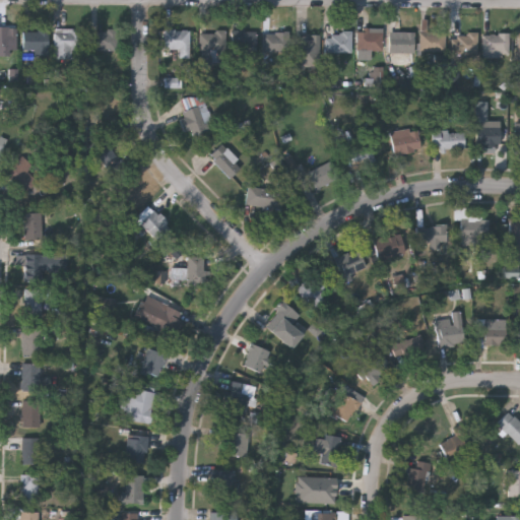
[(77,27),(77,50),(54,50),(54,27),(77,27)]
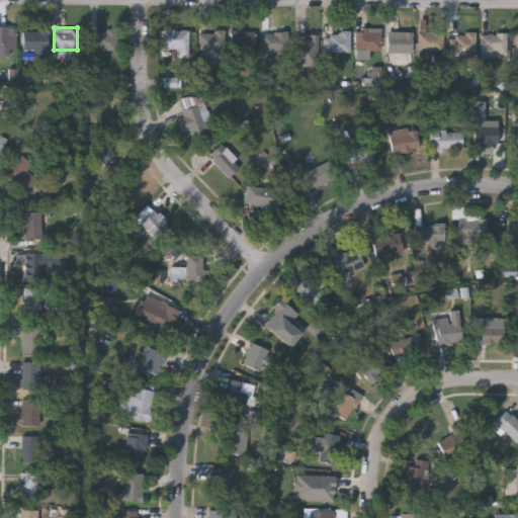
[(5,54),(0,54),(0,28),(15,28),(15,48),(5,48),(5,54)]
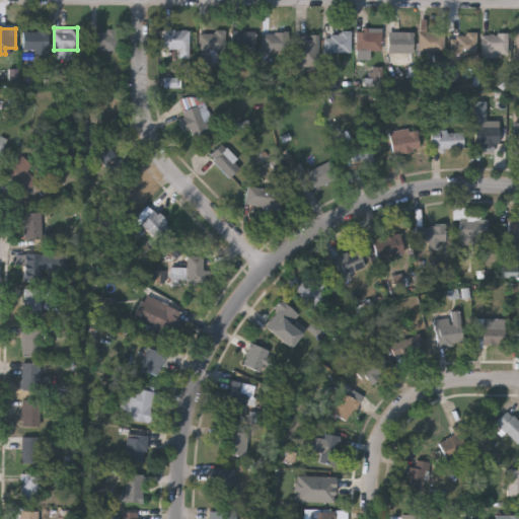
[(116,30),(114,51),(90,48),(92,28),(116,30)]
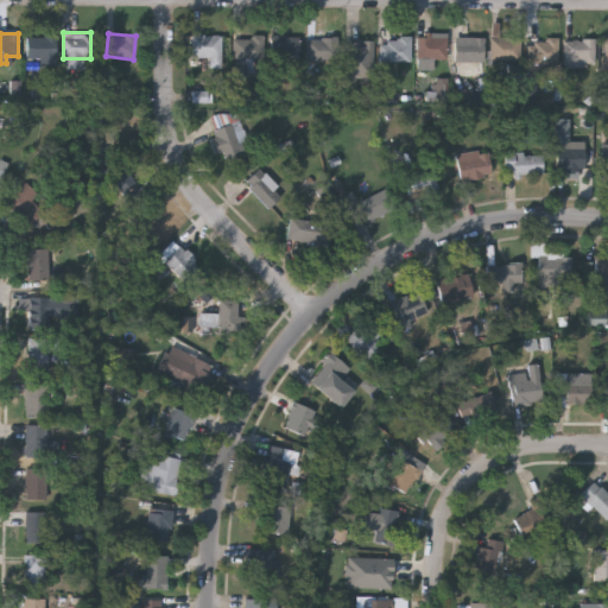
[(220,33),(220,65),(209,65),(209,55),(190,55),(190,33),(220,33)]
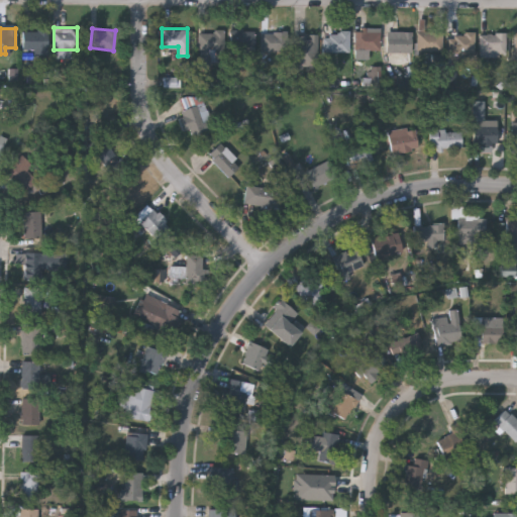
[(21,29),(46,29),(46,49),(21,49),(21,29)]
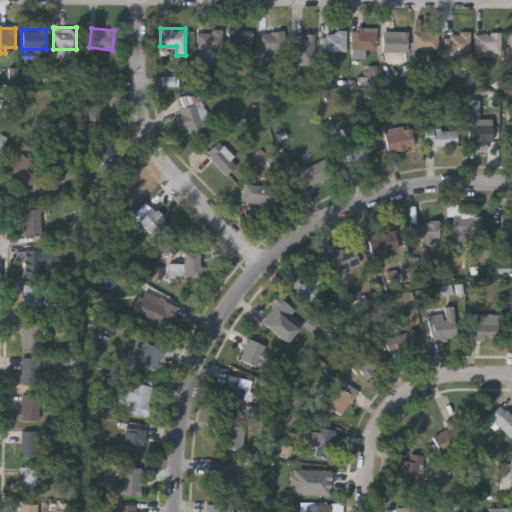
[(375,49),(350,49),(350,29),(375,29),(375,49)]
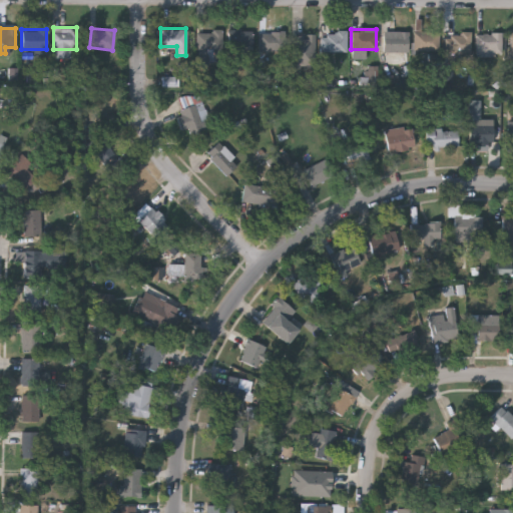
[(470,29),(470,51),(444,51),(444,29),(470,29)]
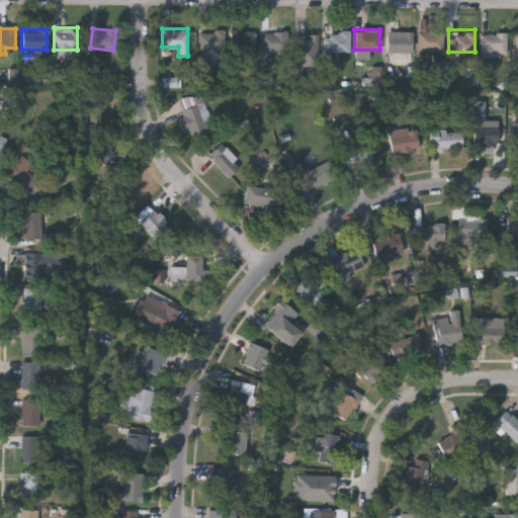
[(224,30),(224,62),(198,61),(198,30),(224,30)]
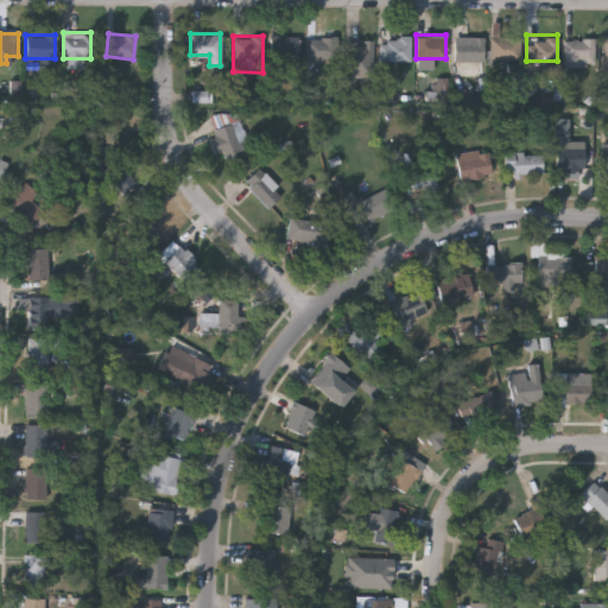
[(519,36),(519,58),(491,58),(491,36),(519,36)]
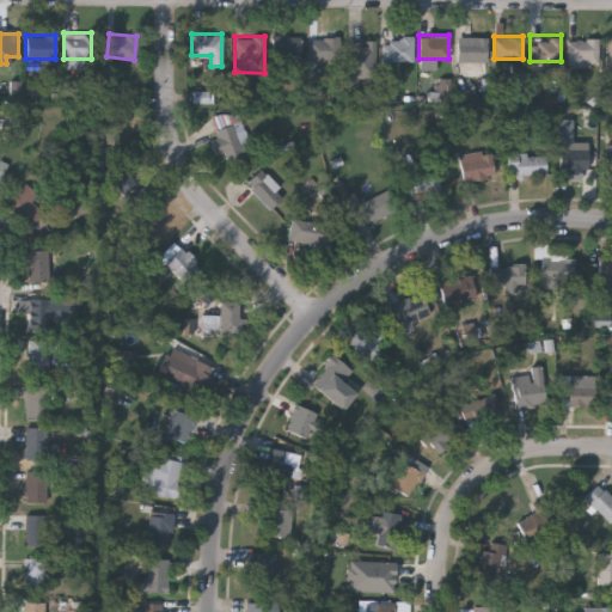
[(300,63),(274,63),(274,37),(300,37),(300,63)]
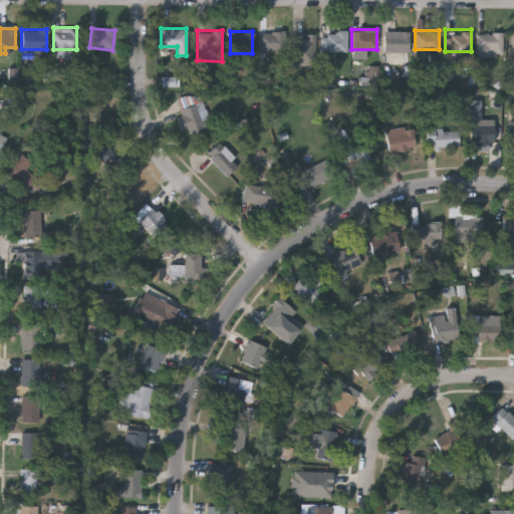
[(258,49),(258,31),(285,31),(285,49),(258,49)]
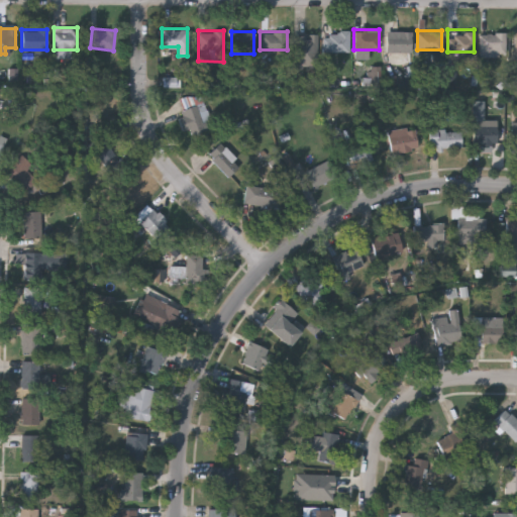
[(348,31),(348,50),(328,50),(328,31),(348,31)]
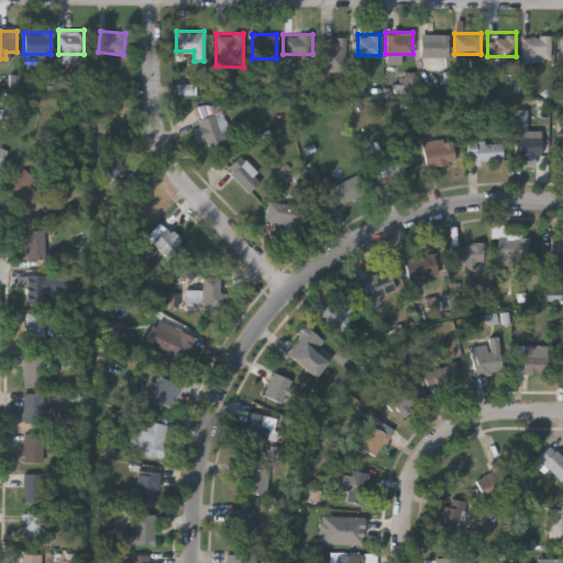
[(448,34),(448,56),(420,56),(420,34),(448,34)]
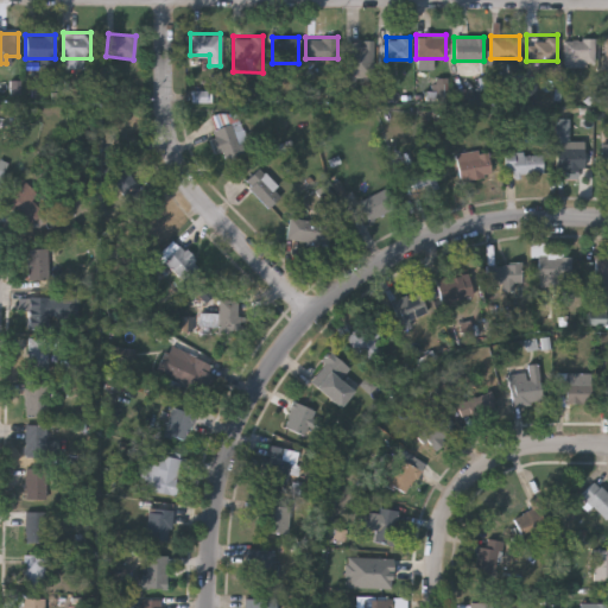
[(594,37),(594,64),(564,64),(564,37),(594,37)]
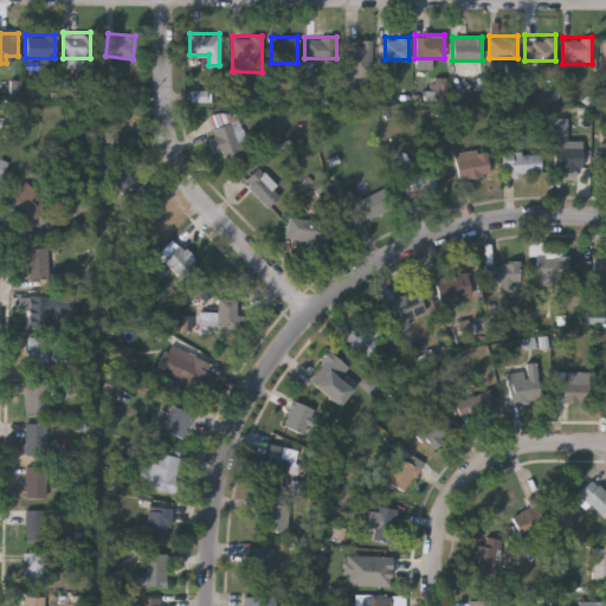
[(355,83),(342,83),(342,39),(372,39),(372,78),(355,78),(355,83)]
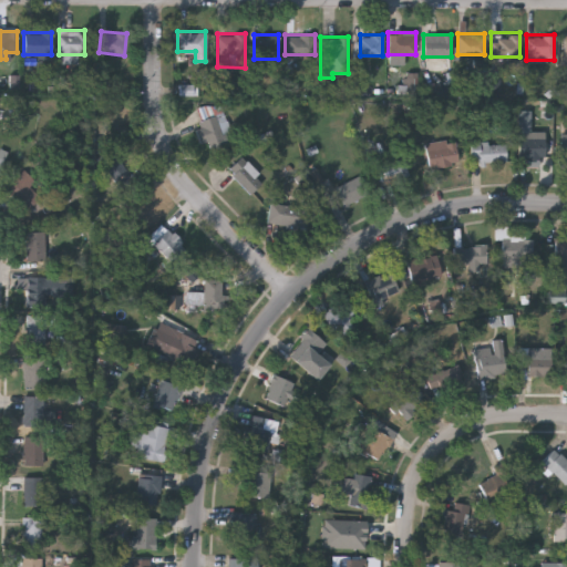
[(227,143),(198,145),(195,116),(224,114),(227,143)]
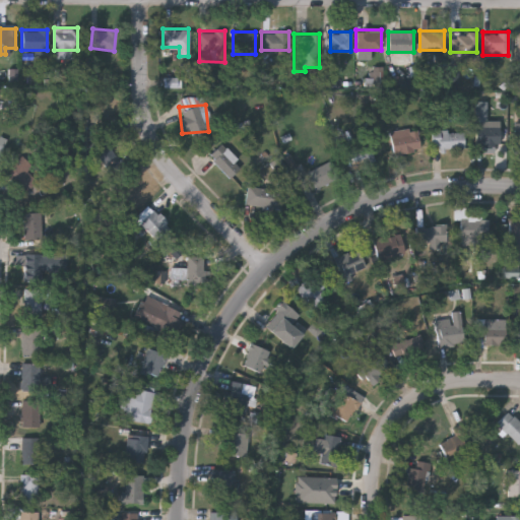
[(499,146),(474,146),(474,125),(499,125),(499,146)]
